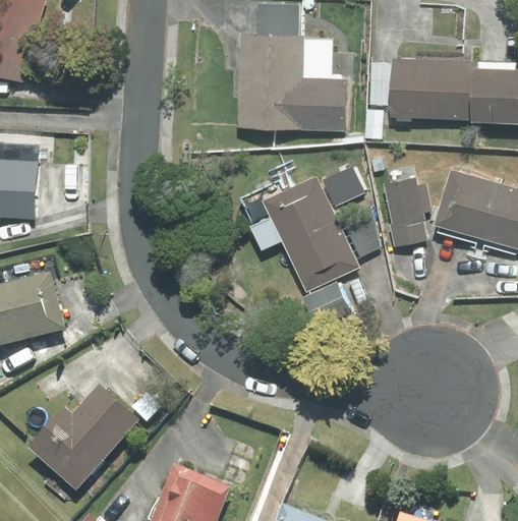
[(0,79),(26,87),(47,0),(0,0),(0,79)]
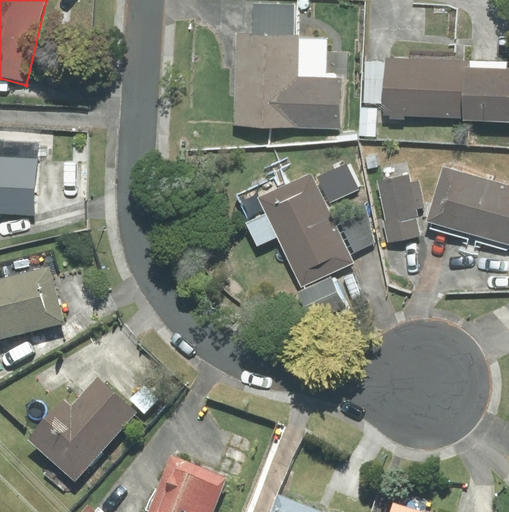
[(340,82),(320,81),(322,34),(237,31),(233,126),(284,128),(338,130),(340,82)]
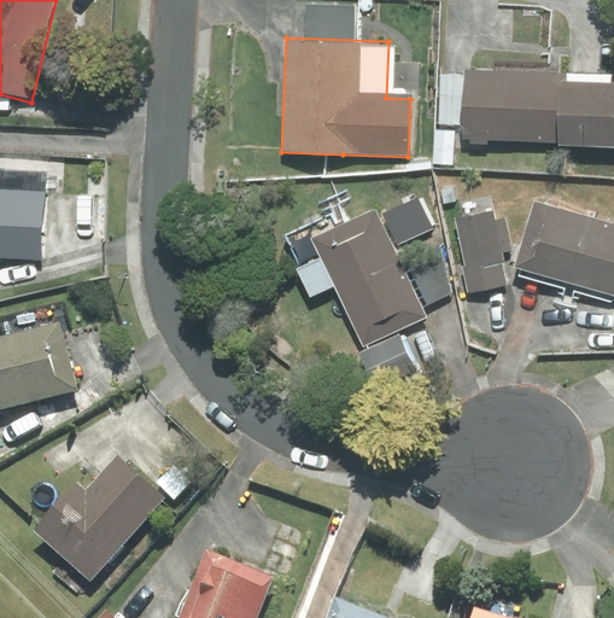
[(613,74),(462,68),(462,77),(438,76),(436,123),(460,124),(458,143),(613,150),(613,74)]
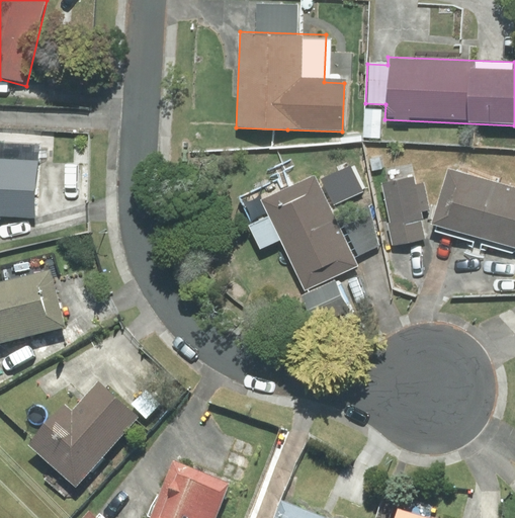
[(0,217),(34,219),(38,142),(0,140),(0,217)]
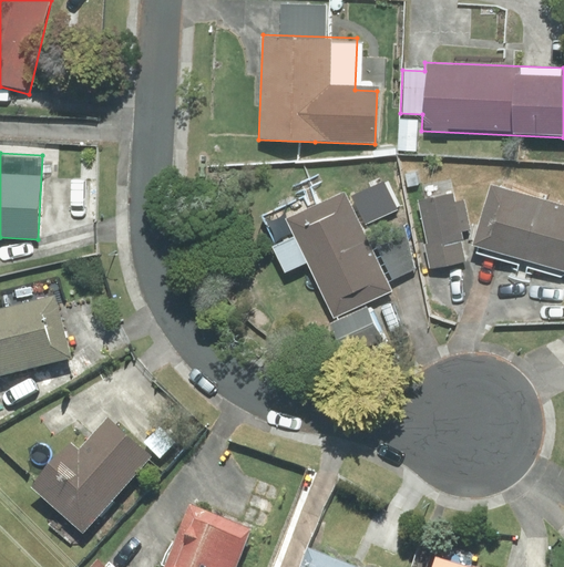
[(563,205),(488,186),(472,247),(563,270),(563,205)]
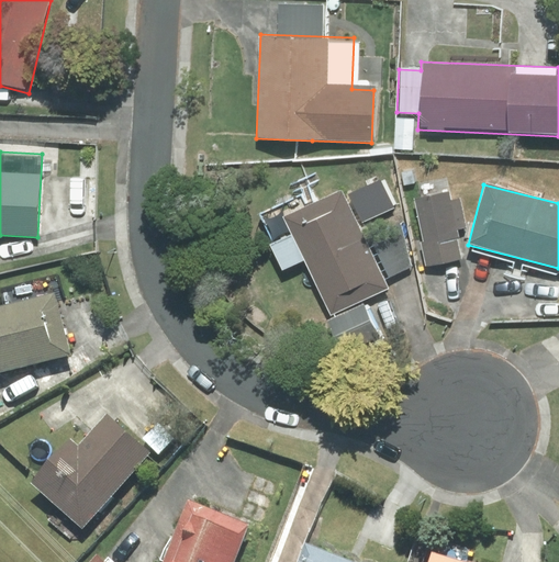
[(280,270),(299,261),(326,321),(321,323),(338,358),(380,337),(362,301),(388,289),(384,280),(411,267),(387,208),(354,223),(337,189),(313,200),(306,188),(250,215),(280,270)]
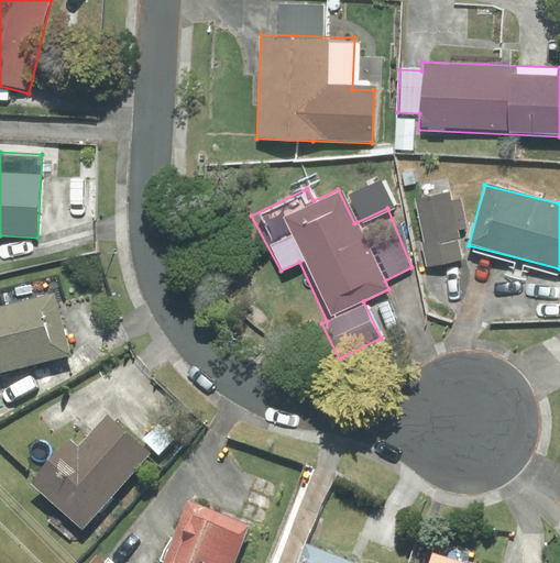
[(449,190),(412,197),(421,266),(460,261),(457,235),(467,233),(461,199),(450,200),(449,190)]
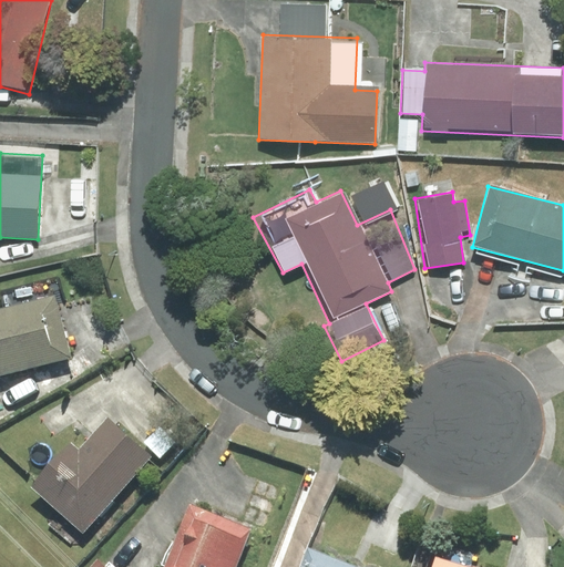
[(53,305),(0,315),(0,381),(67,367),(53,305)]
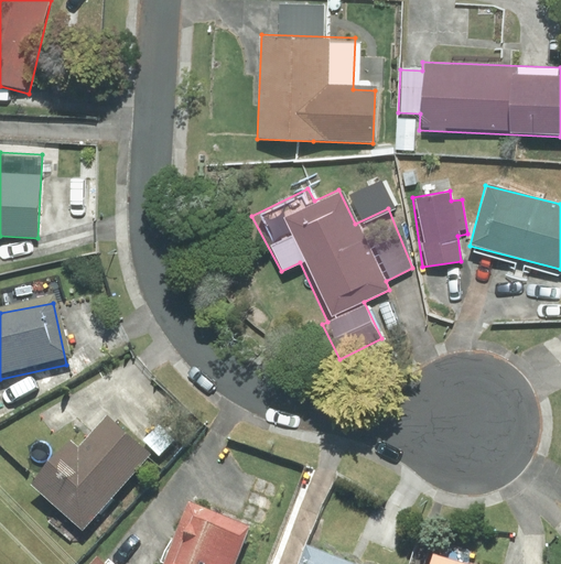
[(68,446),(29,489),(82,534),(147,461),(104,422),(76,453),(68,446)]
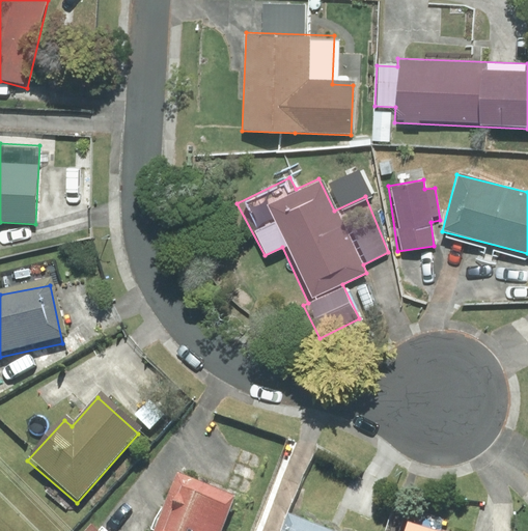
[(221,530),(232,504),(171,479),(150,530),(221,530)]
